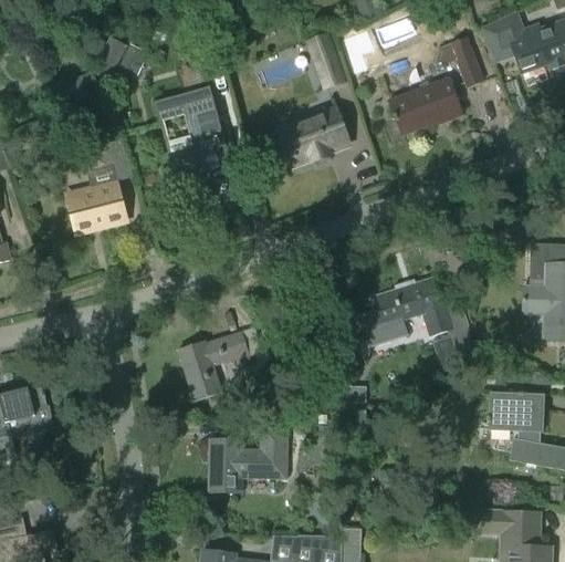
[(356,0),(363,14),(378,8),(375,0),(356,0)]
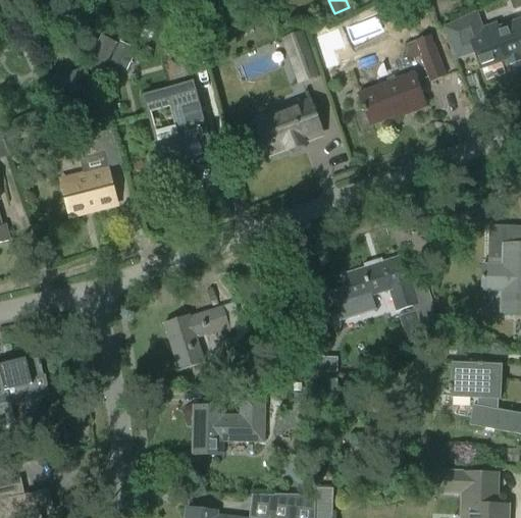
[(510,0),(513,9),(520,6),(520,0),(510,0)]
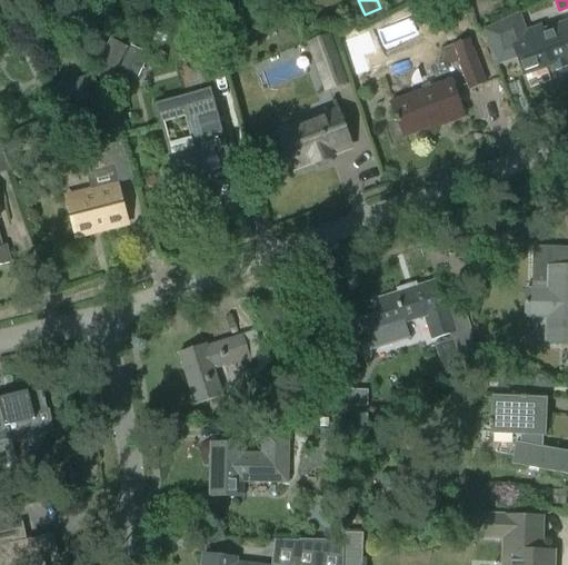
[(567,19),(537,31),(535,27),(522,31),(515,12),(485,27),(490,40),(500,37),(507,57),(518,53),(525,71),(552,61),(555,68),(567,62),(567,19)]
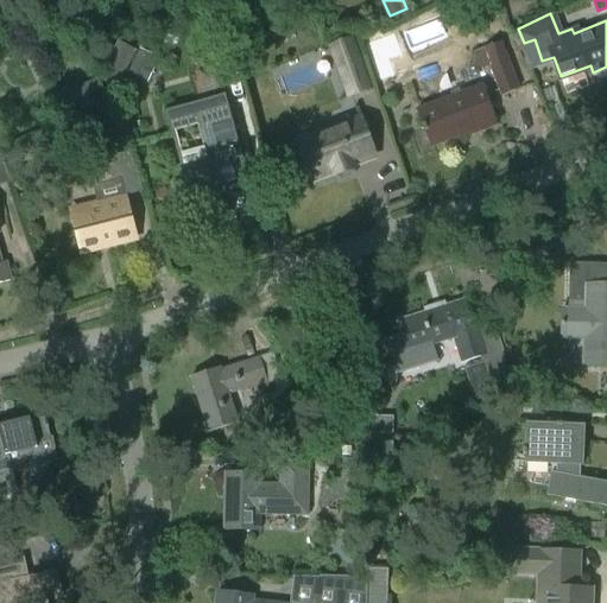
[(352,93),(378,83),(360,29),(333,38),(352,93)]
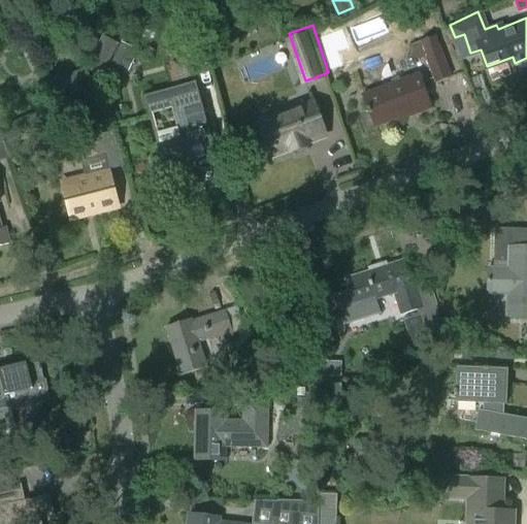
[(205,37),(209,54),(220,51),(216,35),(205,37)]
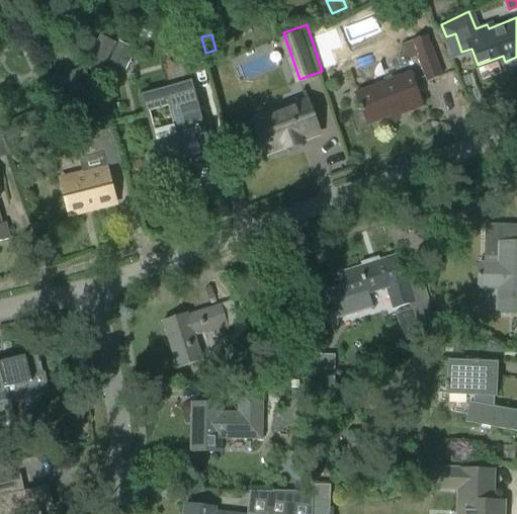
[(116,44),(101,35),(91,56),(94,58),(90,65),(50,83),(58,100),(97,82),(116,44)]
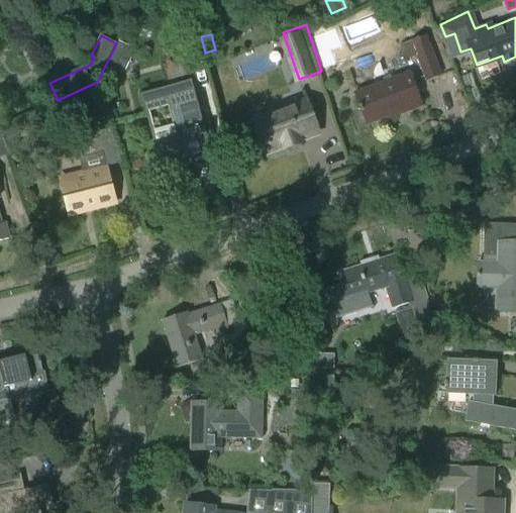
[(124,69),(132,54),(130,53),(134,45),(118,37),(116,43),(105,65),(120,72),(123,68),(124,69)]
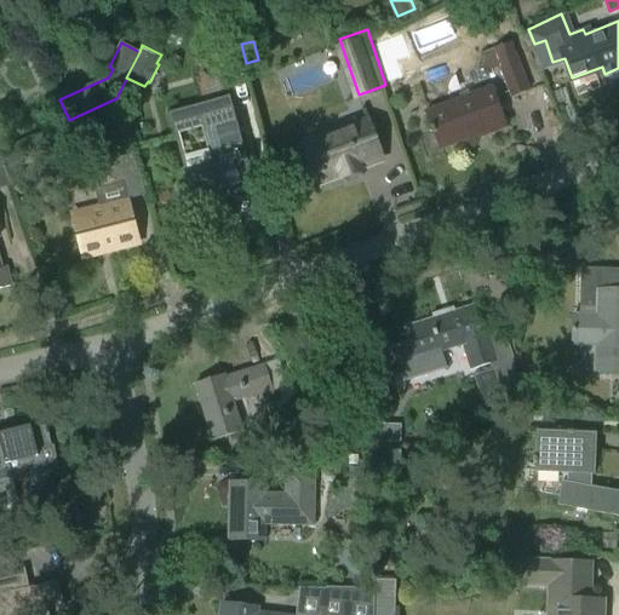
[(500,62),(513,93),(531,87),(519,55),(500,62)]
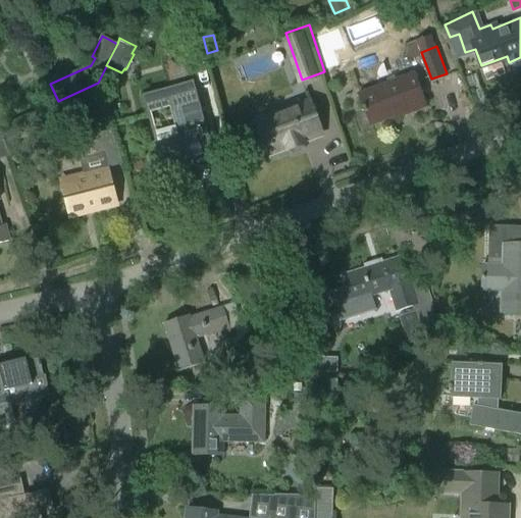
[(359,91),(371,123),(401,112),(402,114),(427,105),(415,70),(359,91)]
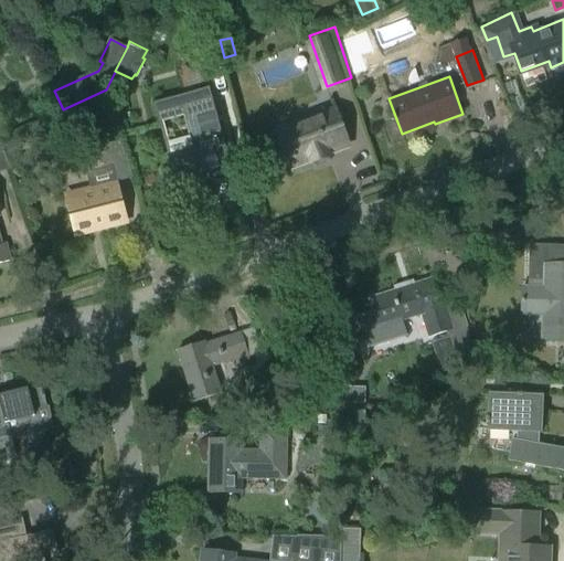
[(155,101),(178,184),(212,176),(211,168),(232,162),(224,137),(223,137),(222,134),(223,133),(210,85),(155,101)]
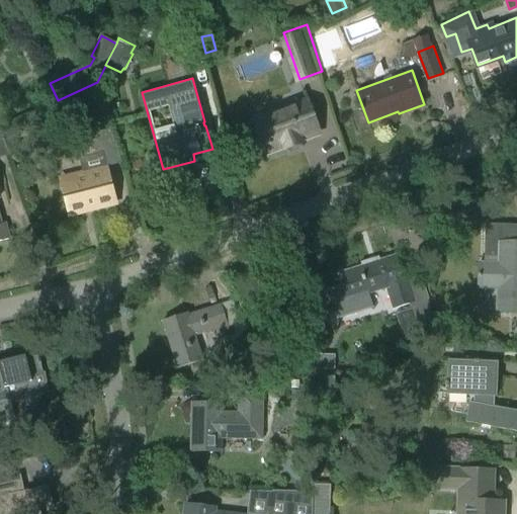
[(333,116),(323,86),(308,91),(318,121),(333,116)]
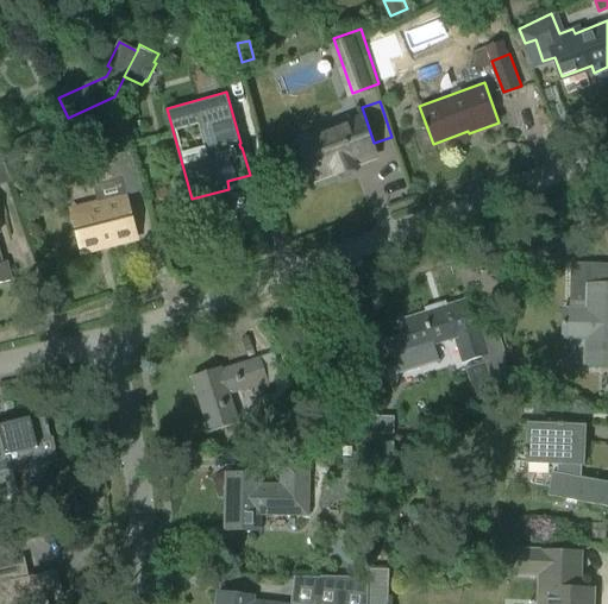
[(299,139),(313,176),(336,168),(338,172),(356,165),(353,161),(377,152),(363,115),(299,139)]
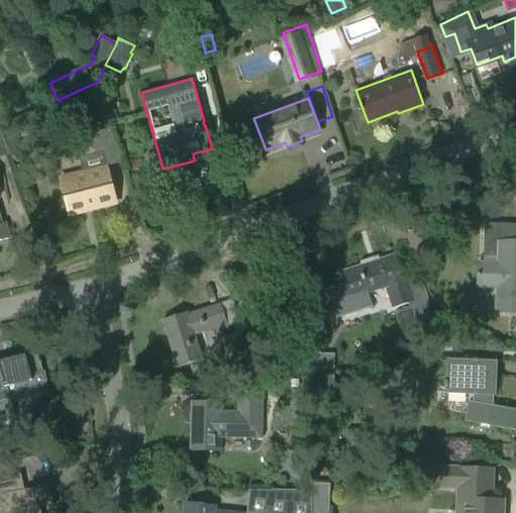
[(120,156),(110,128),(99,131),(104,151),(106,160),(120,156)]
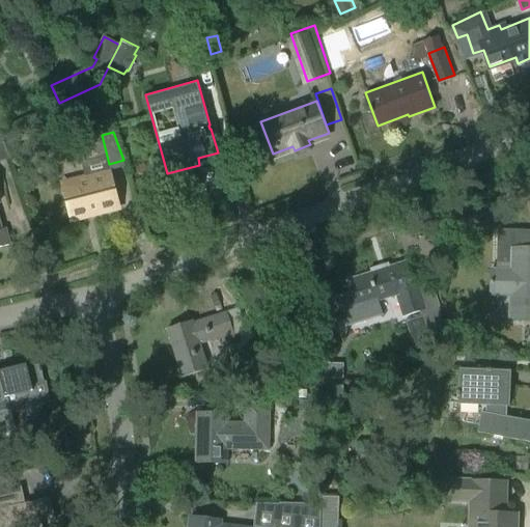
[(0,162),(10,158),(0,135),(0,162)]
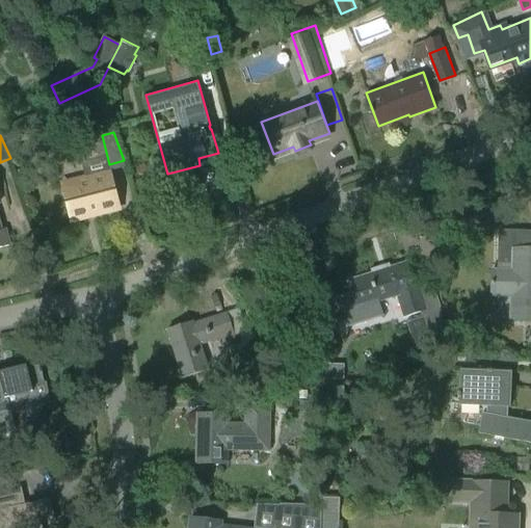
[(120,206),(109,164),(107,156),(88,160),(82,162),(86,177),(63,183),(72,215),(91,210),(93,213),(120,206)]
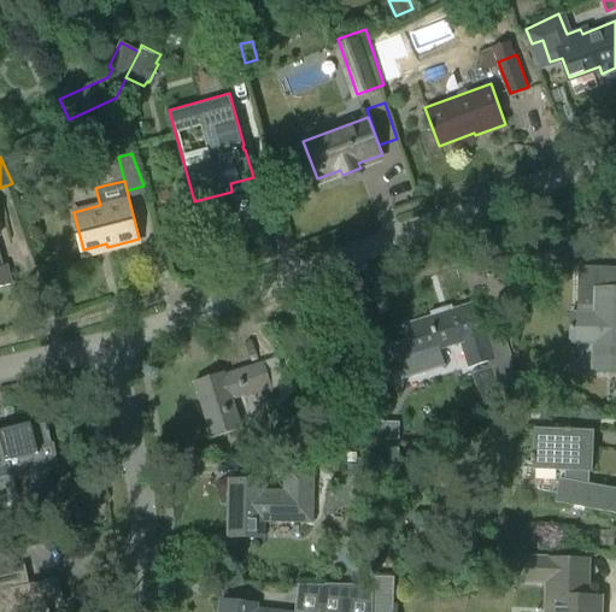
[(0,258),(0,231),(1,231),(0,227),(0,284),(11,281),(6,263),(1,264),(0,258)]
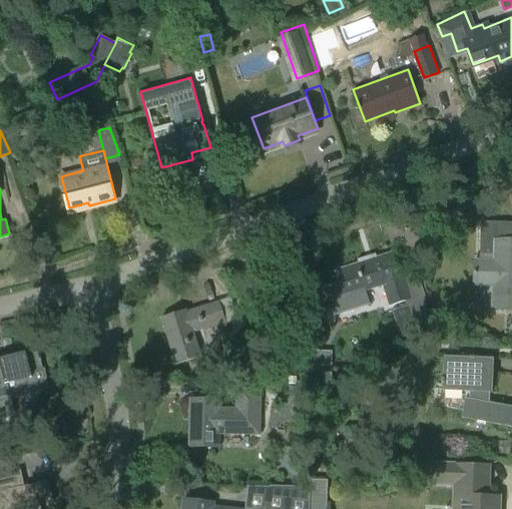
[(492,305),(511,305),(511,220),(481,219),(481,241),(480,253),(494,253),(494,258),(475,257),(474,283),(493,284),(492,305)]
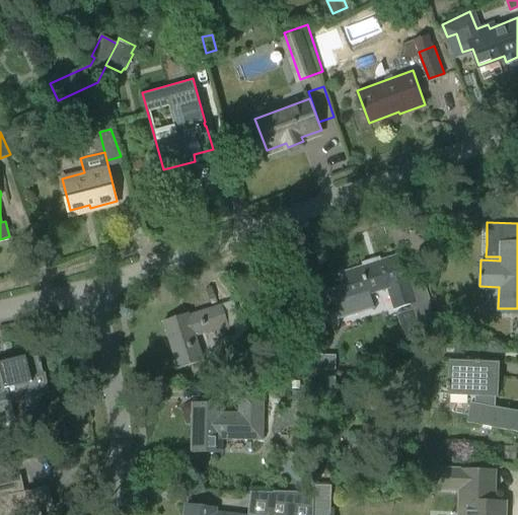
[(396,307),(416,301),(410,283),(400,253),(344,272),(348,284),(329,290),(338,316),(357,310),(353,297),(368,292),(369,293),(373,292),(373,290),(389,285),(396,307)]
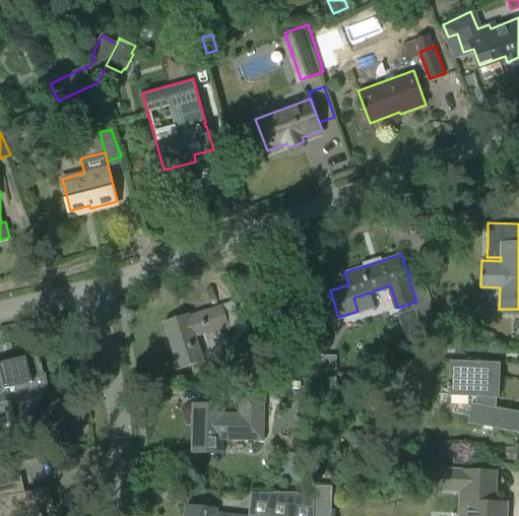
[(423,337),(433,337),(433,301),(413,308),(423,337)]
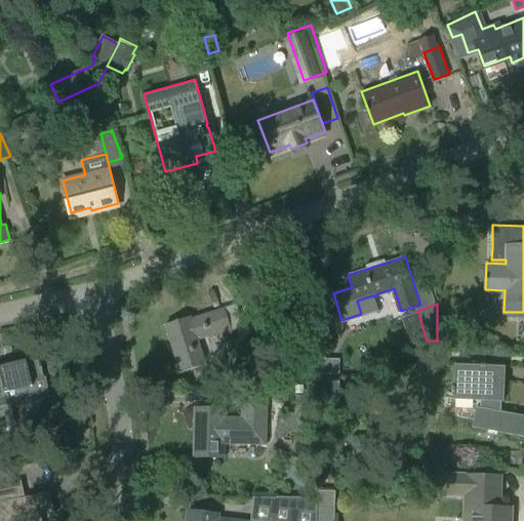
[(166,323),(180,371),(206,363),(198,337),(218,331),(219,335),(233,331),(225,307),(192,317),(191,315),(166,323)]
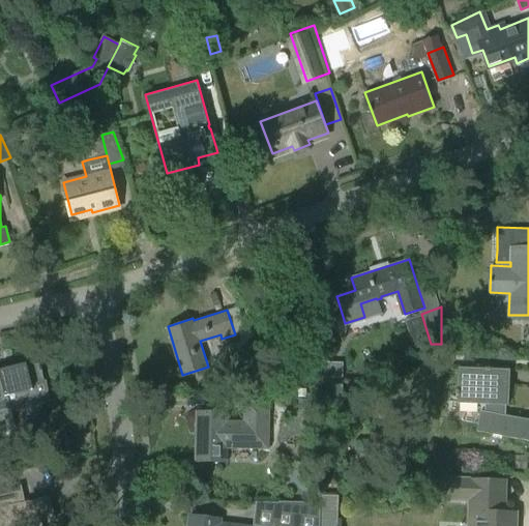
[(442,318),(442,342),(460,342),(460,318),(442,318)]
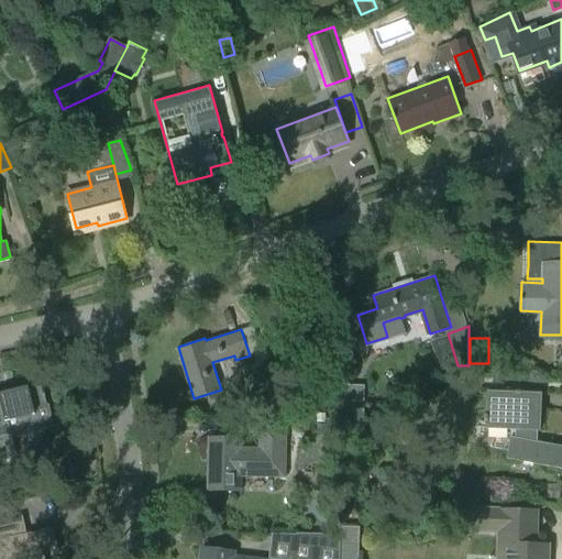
[(55,424),(50,402),(47,403),(43,384),(2,393),(1,390),(0,390),(0,457),(17,452),(12,431),(22,429),(35,437),(43,425),(51,423),(51,425),(55,424)]
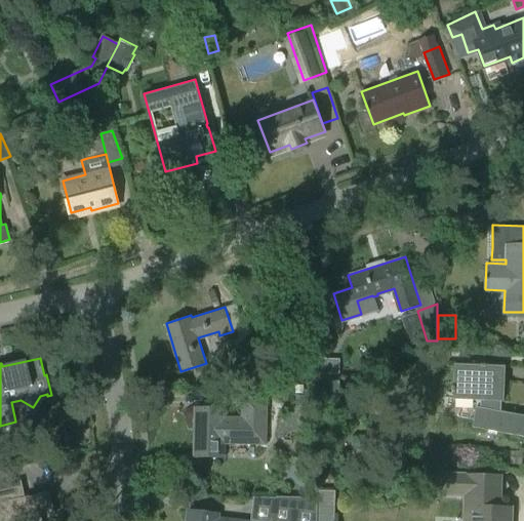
[(337,371),(337,360),(325,359),(325,371),(337,371)]
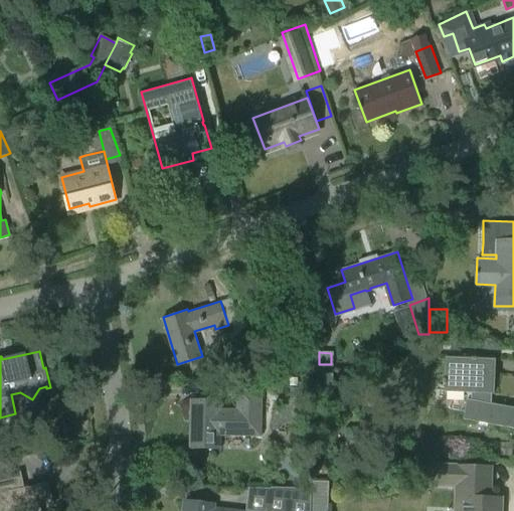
[(445,389),(472,390),(472,397),(468,396),(464,416),(513,426),(513,405),(491,400),(491,391),(494,391),(496,357),(477,356),(477,355),(472,354),(472,355),(446,354),(446,372),(443,373),(443,381),(445,381),(445,389)]
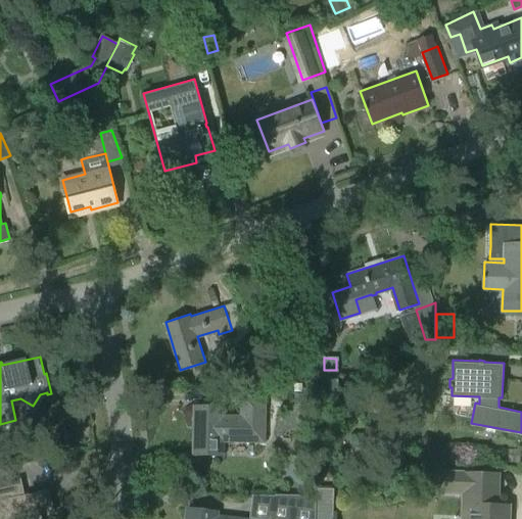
[(338,391),(338,377),(325,377),(325,391),(338,391)]
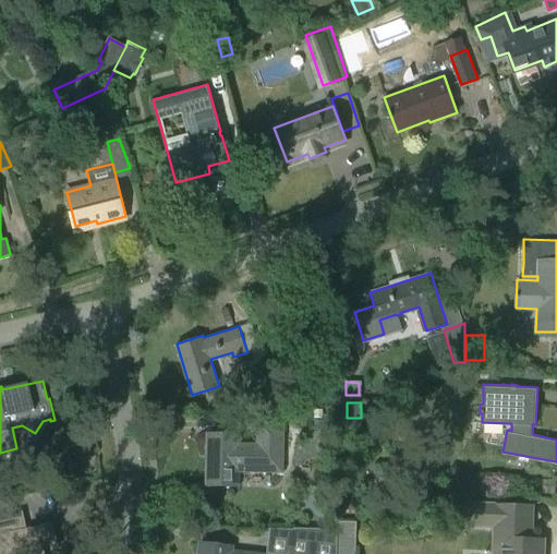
[(257,442),(240,441),(240,432),(207,432),(206,483),(239,483),(239,469),(283,470),(283,420),(257,420),(257,442)]
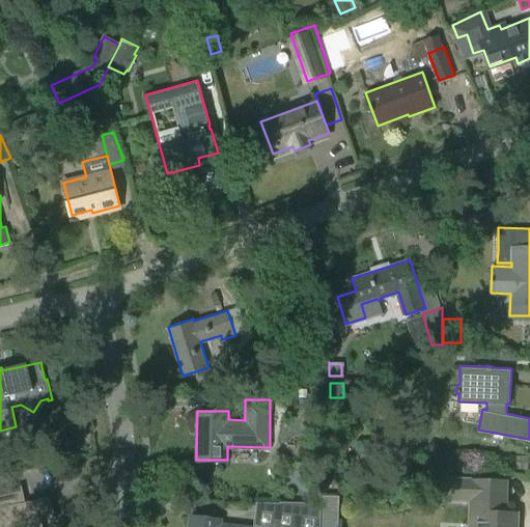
[(513,526),(514,520),(506,520),(506,511),(504,511),(505,480),(445,478),(445,494),(475,495),(474,521),(480,521),(479,526),(513,526)]
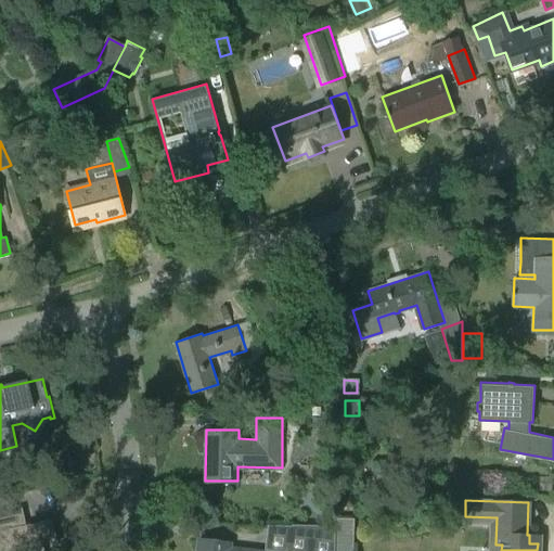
[(0,550),(16,550),(40,547),(41,550),(46,550),(44,546),(56,542),(52,520),(20,526),(16,510),(0,513),(0,550)]
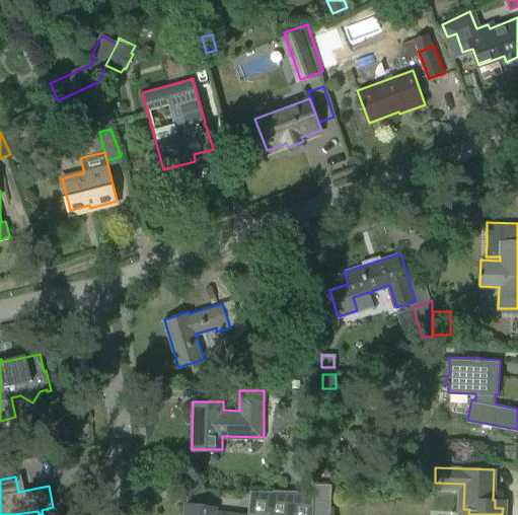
[(329,514),(330,484),(316,484),(314,514),(329,514)]
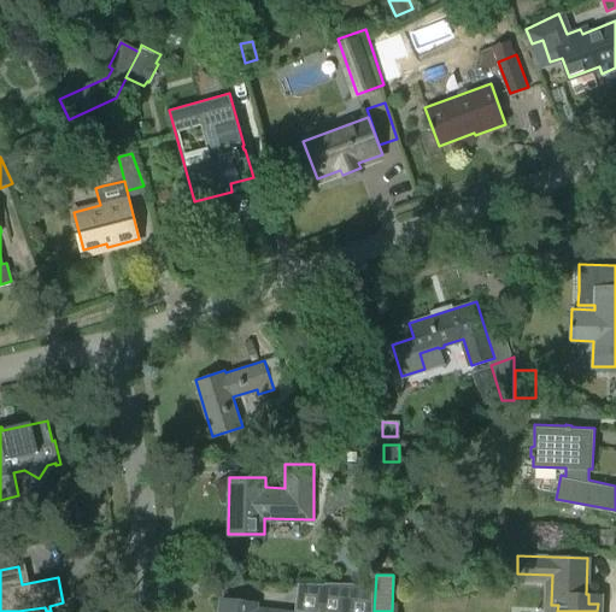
[(370,611),(371,584),(327,582),(323,611),(370,611)]
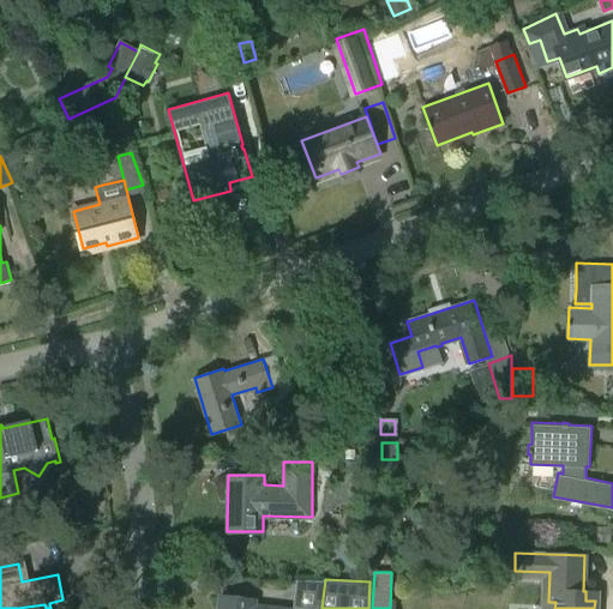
[(276,608),(257,607),(258,598),(221,594),(218,608),(308,608),(310,608),(283,606),(282,608),(276,608)]
